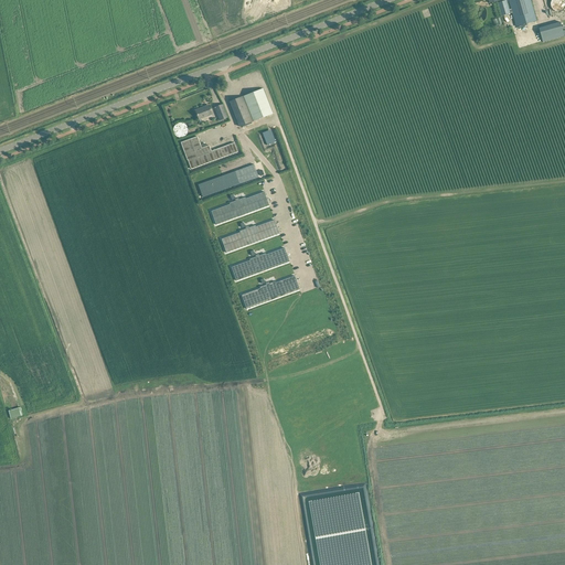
[(505,0),(504,0),(497,2),(501,16),(509,13),(512,12),(511,9),(509,10),(505,0)]
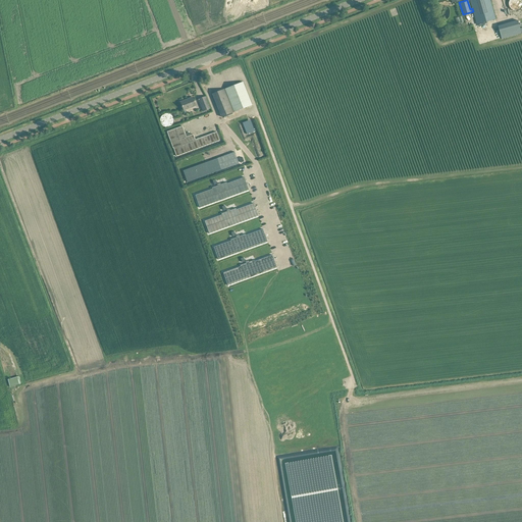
[(489,0),(469,0),(472,8),(473,11),(476,23),(496,18),(489,0)]
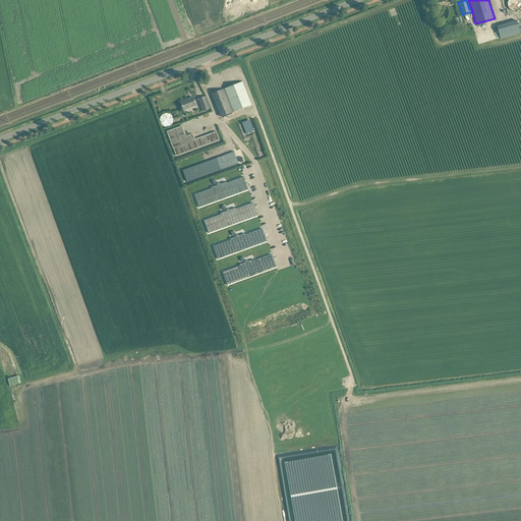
[(501,39),(520,34),(517,20),(497,25),(501,39)]
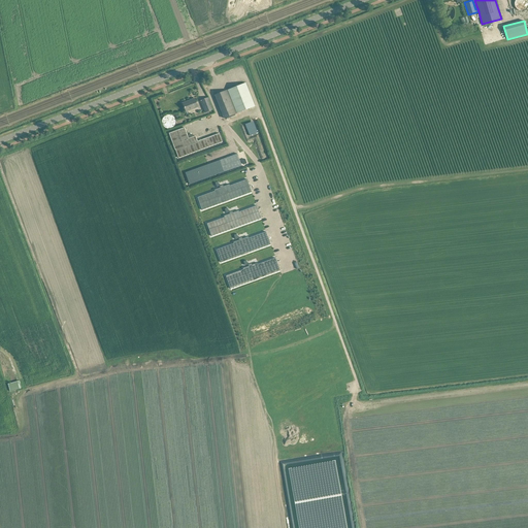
[(215,95),(217,100),(224,119),(255,106),(245,83),(215,95)]
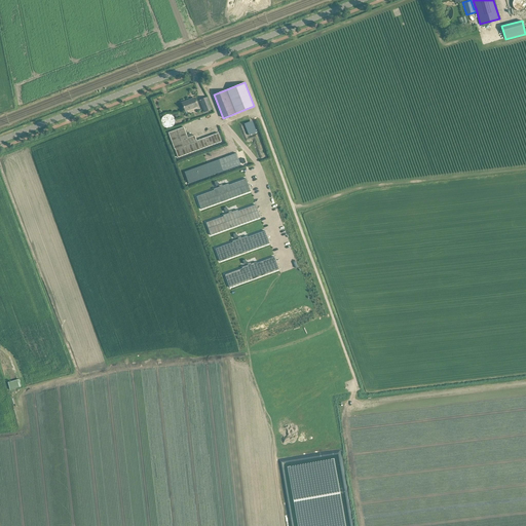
[(208,98),(200,100),(205,114),(213,112),(208,98)]
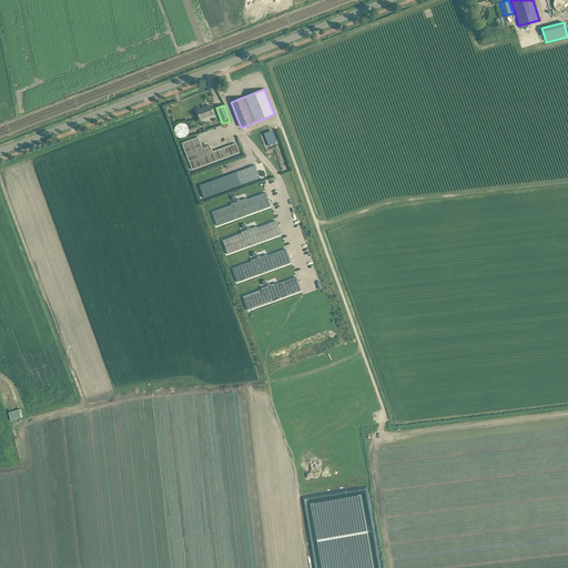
[(200,120),(213,114),(210,107),(196,111),(200,120)]
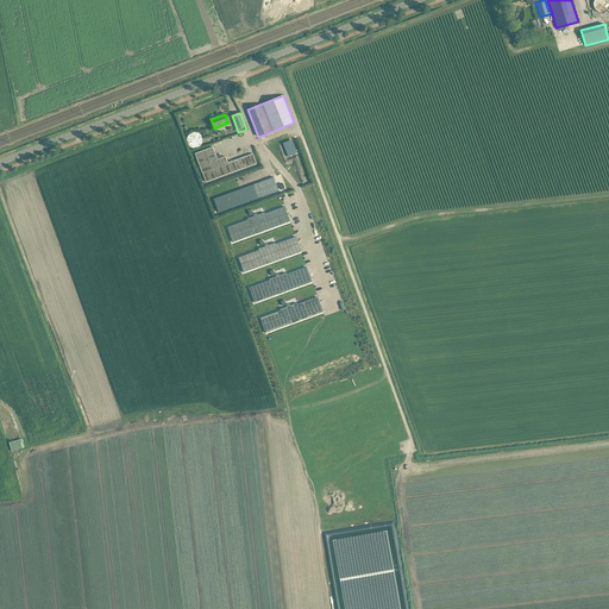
[(289,142),(283,144),(288,157),(294,155),(289,142)]
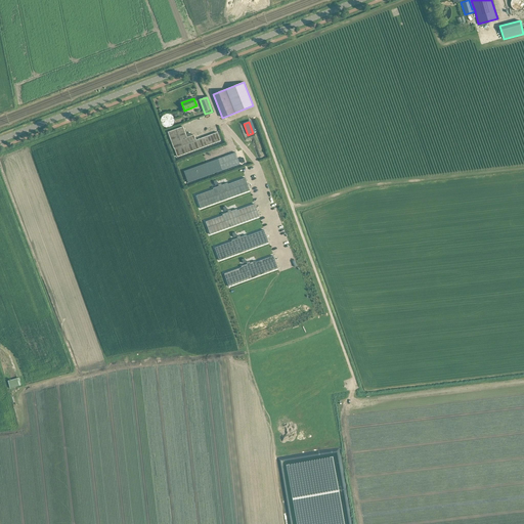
[(221,141),(218,132),(195,140),(194,135),(187,137),(183,127),(168,132),(174,148),(177,157),(221,141)]
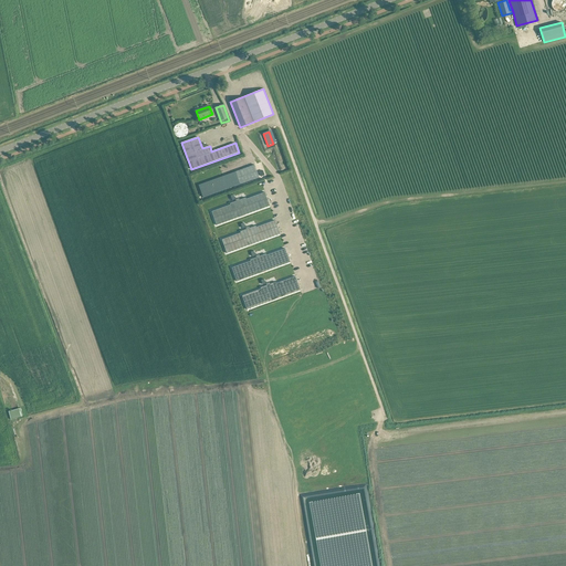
[(199,186),(203,198),(259,177),(254,165),(199,186)]
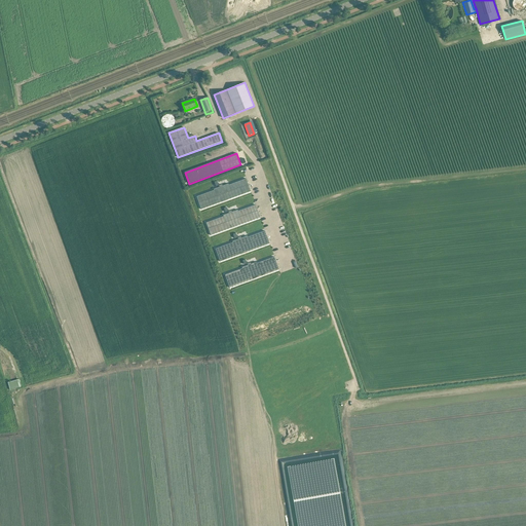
[(201,210),(251,191),(247,179),(229,185),(228,184),(214,189),(214,190),(196,196),(201,210)]
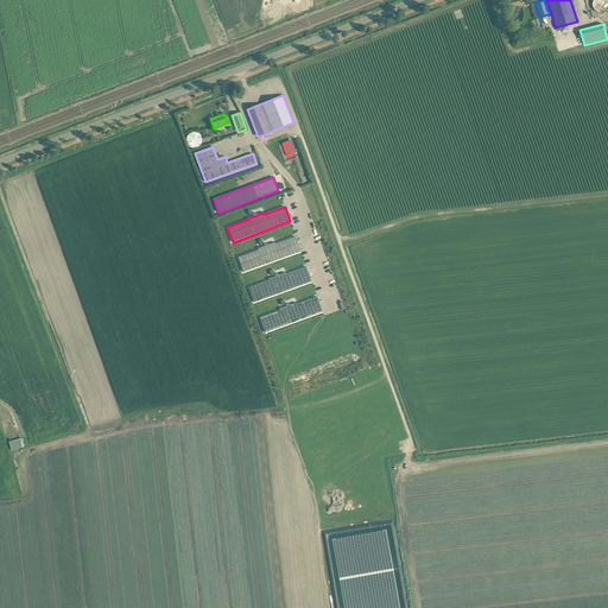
[(301,252),(296,236),(276,244),(276,242),(258,248),(259,249),(239,258),(244,272),(301,252)]
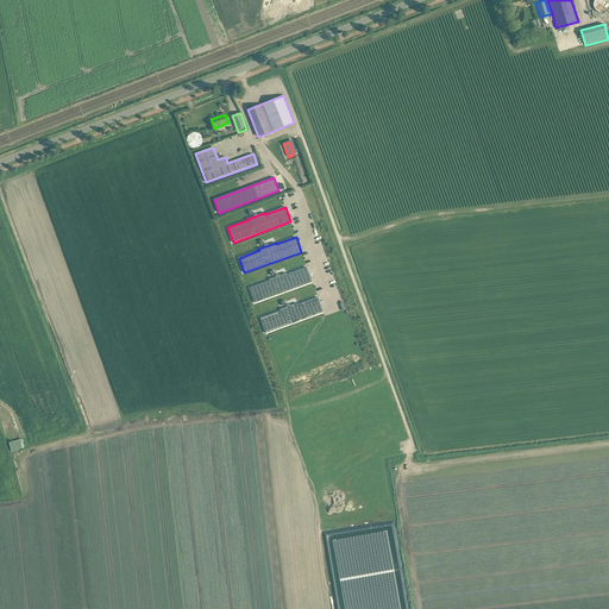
[(313,282),(307,268),(287,275),(287,274),(269,280),(270,281),(250,288),(255,303),(313,282)]
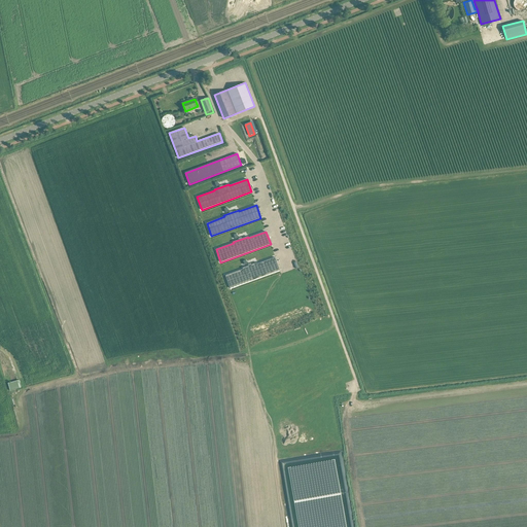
[(280,270),(275,257),(257,264),(257,262),(243,268),(243,269),(225,275),(231,288),(280,270)]
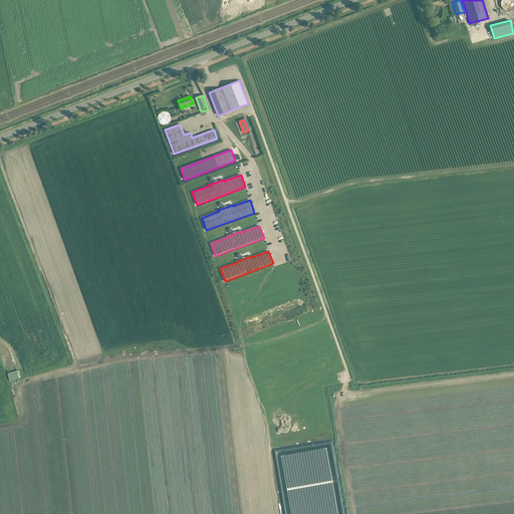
[(19,378),(17,371),(8,373),(10,381),(19,378)]
